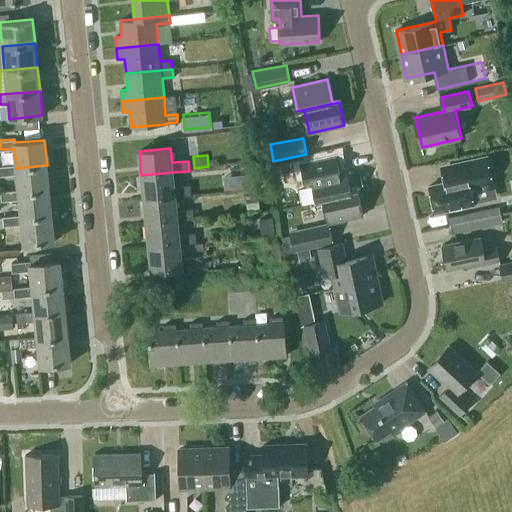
[(322,168),(320,155),(299,159),(301,172),(322,168)]
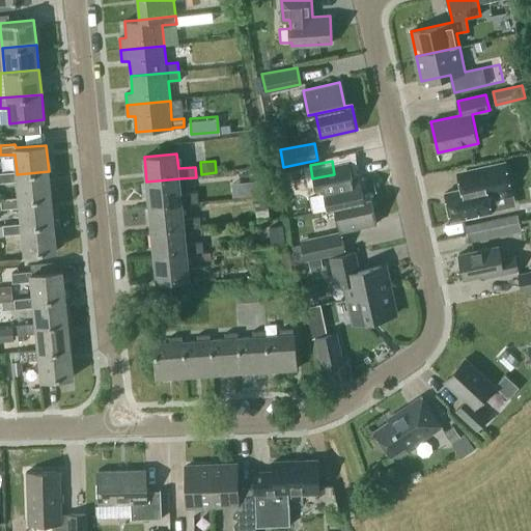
[(457,172),(462,189),(446,192),(452,221),(493,212),(488,194),(512,189),(506,162),(457,172)]
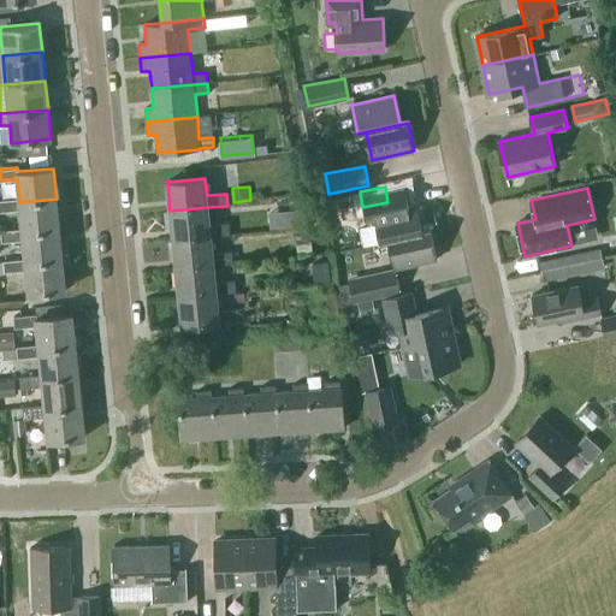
[(23,232),(59,229),(57,199),(19,202),(19,199),(0,200),(0,211),(21,209),(22,229),(23,232)]
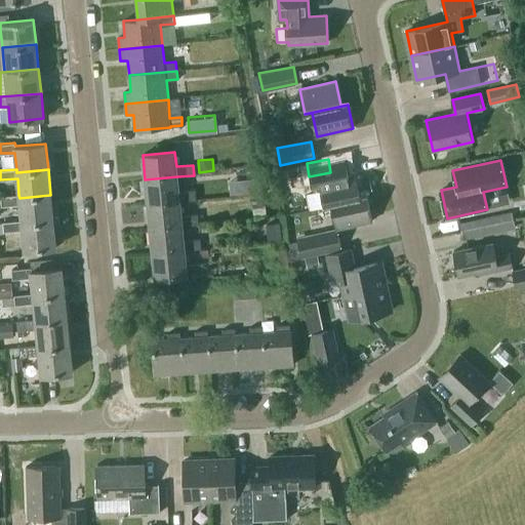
[(325,206),(368,196),(367,196),(361,197),(356,173),(319,182),(325,206)]
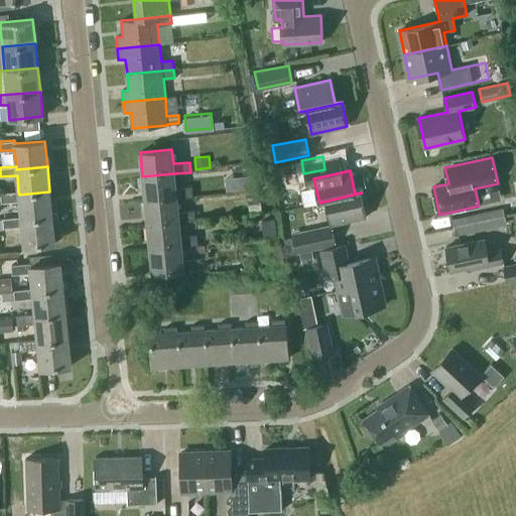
[(145,201),(176,198),(192,196),(191,186),(175,188),(174,173),(142,176),(145,201)]
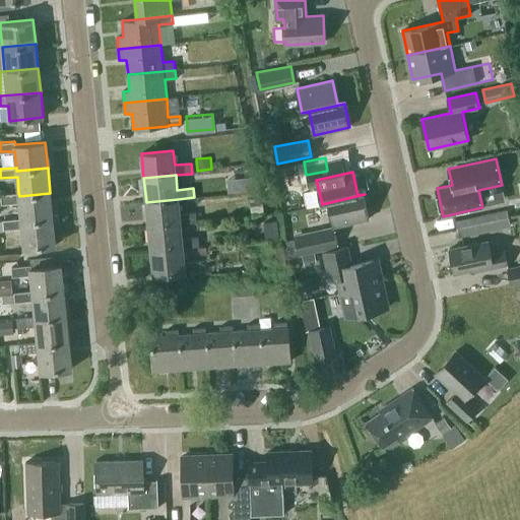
[(0,203),(1,204),(19,202),(21,219),(21,222),(53,219),(50,193),(19,196),(18,193),(0,194),(0,203)]
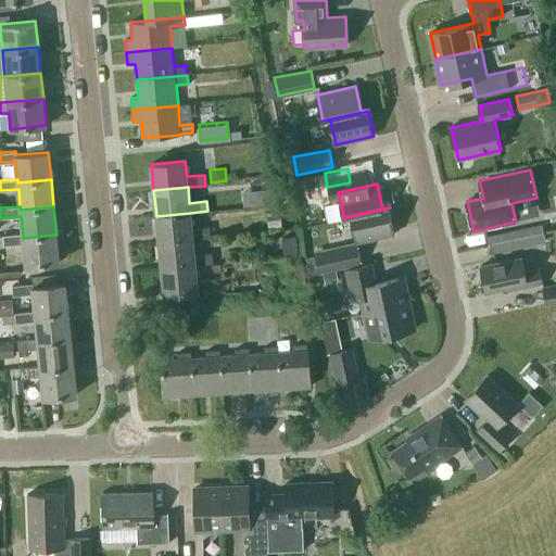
[(351,217),(356,242),(395,234),(390,207),(344,218),(351,217)]
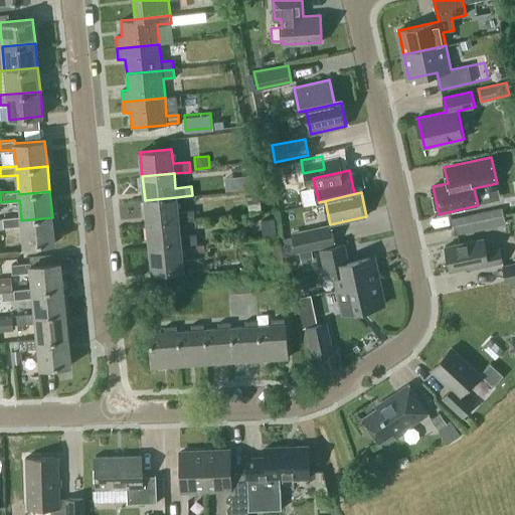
[(147,224),(179,221),(194,219),(193,210),(178,211),(176,197),(145,200),(147,224)]
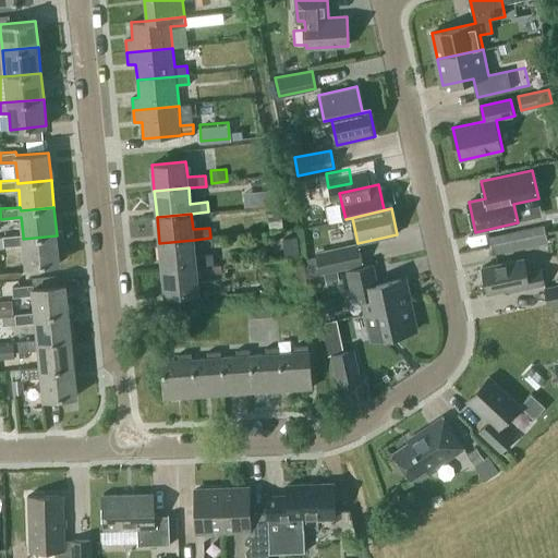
[(494,254),(548,239),(544,220),(489,235),(494,254)]
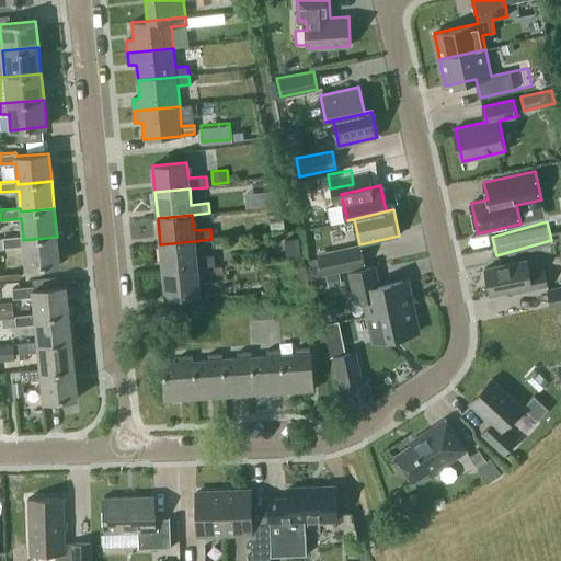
[(23,240),(23,237),(3,238),(4,247),(23,245),(25,267),(59,264),(57,237),(23,240)]
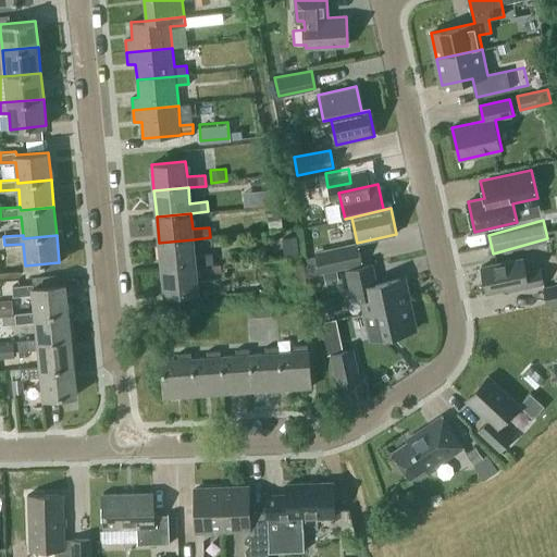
[(162,269),(196,265),(213,263),(212,252),(195,255),(194,239),(159,243),(162,269)]
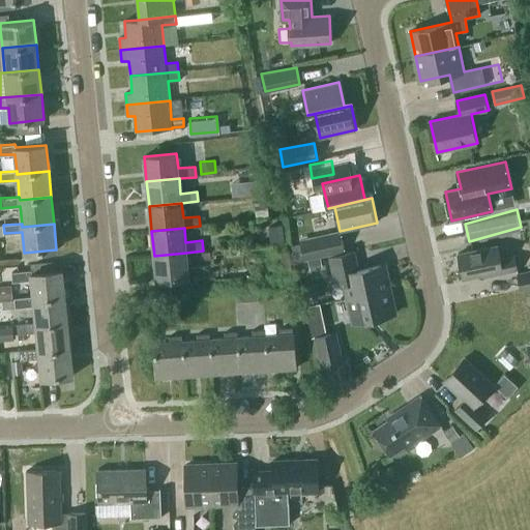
[(344,252),(340,231),(299,239),(303,260),(344,252)]
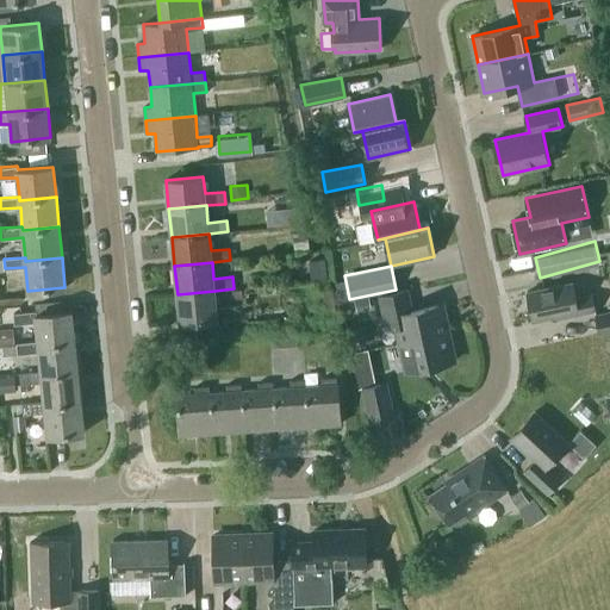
[(335,282),(340,302),(349,300),(344,280),(335,282)]
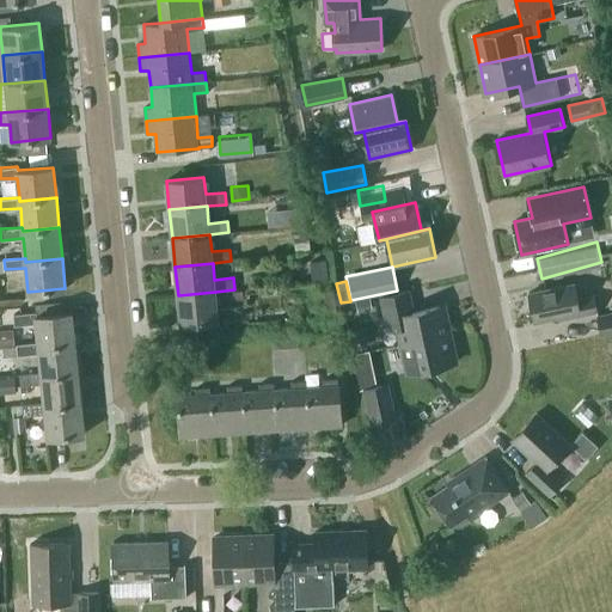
[(579,299),(575,283),(530,293),(536,322),(570,314),(570,317),(599,311),(595,295),(579,299)]
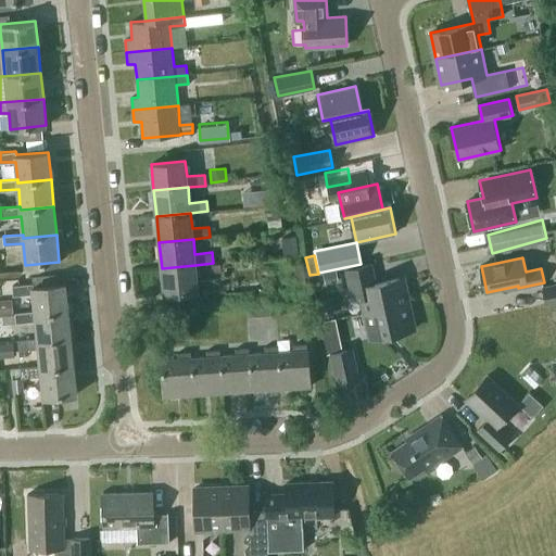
[(352,300),(362,298),(365,313),(411,303),(404,277),(377,282),(373,263),(345,269),(352,300)]
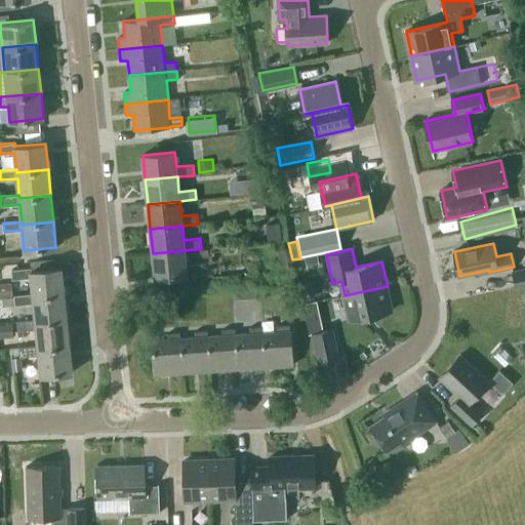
[(185,250),(153,253),(155,278),(188,275),(203,273),(202,264),(187,265),(185,250)]
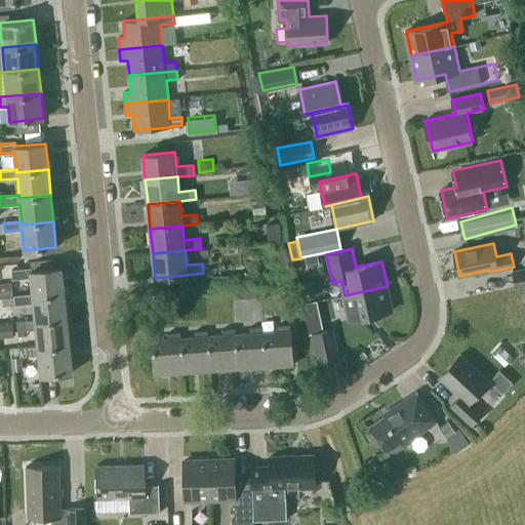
[(306,257),(308,267),(320,264),(318,255),(306,257)]
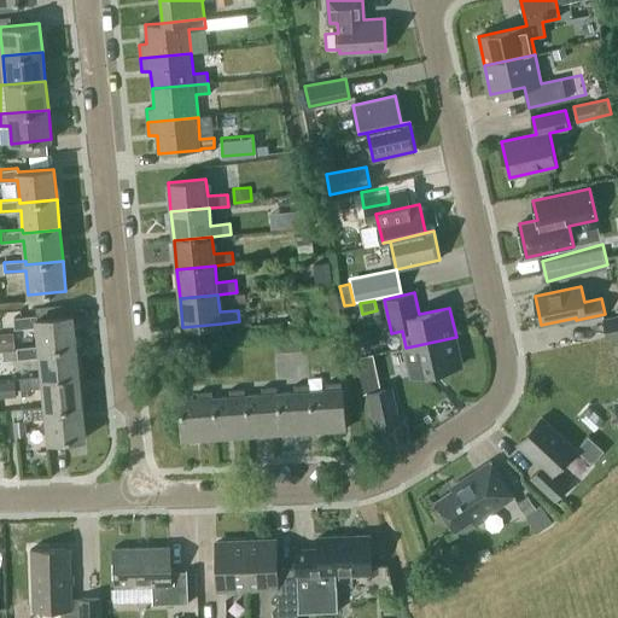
[(39,350),(76,345),(73,315),(36,319),(36,314),(13,316),(15,328),(36,326),(38,345),(39,350)]
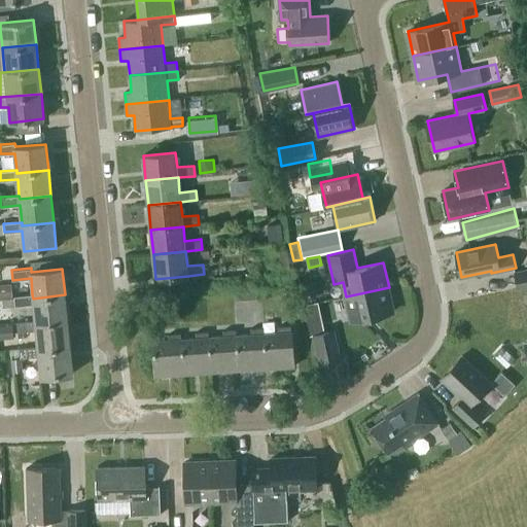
[(526,286),(526,268),(515,271),(518,288),(526,286)]
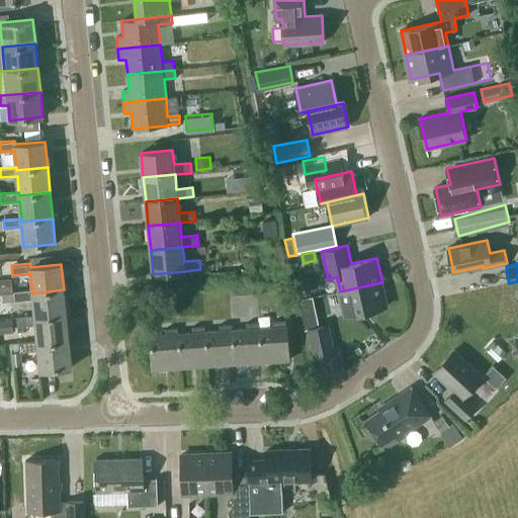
[(382,282),(340,291),(345,316),(387,307),(382,282)]
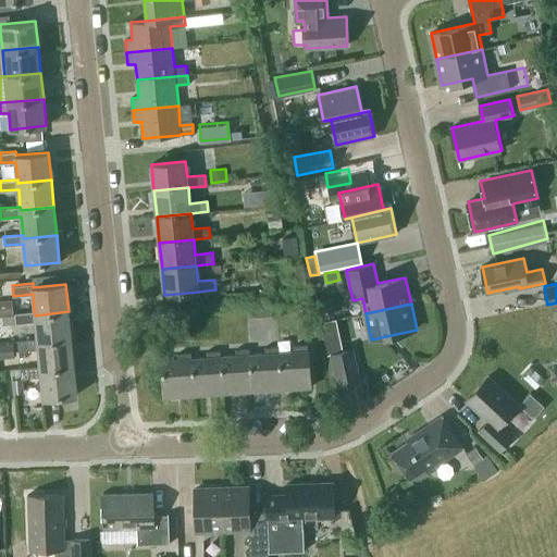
[(35,321),(37,338),(37,343),(71,338),(69,311),(35,316),(34,311),(1,314),(2,324),(35,321)]
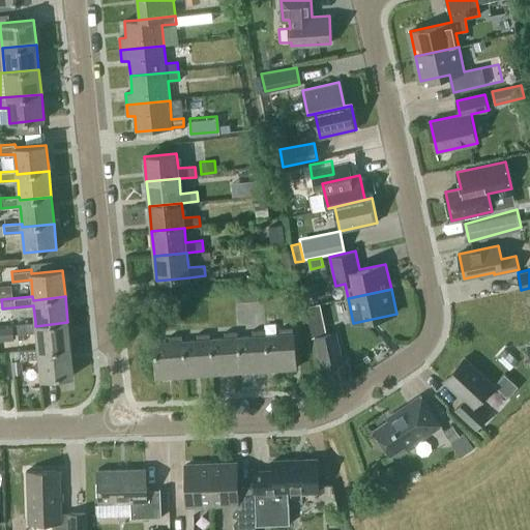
[(38,352),(70,348),(67,322),(35,326),(35,322),(17,324),(17,325),(18,333),(36,331),(38,348),(38,352)]
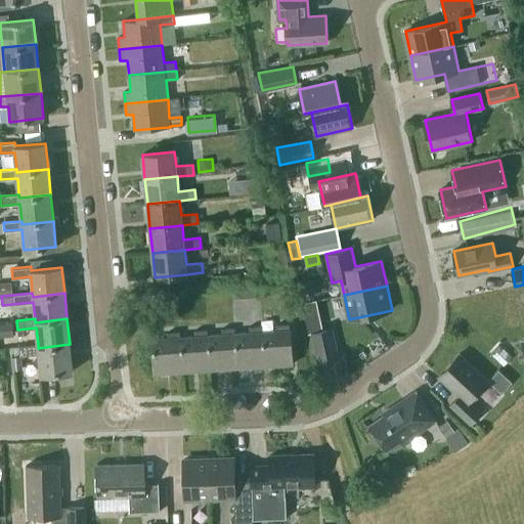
[(0,337),(14,336),(13,330),(17,330),(16,321),(0,322),(0,337)]
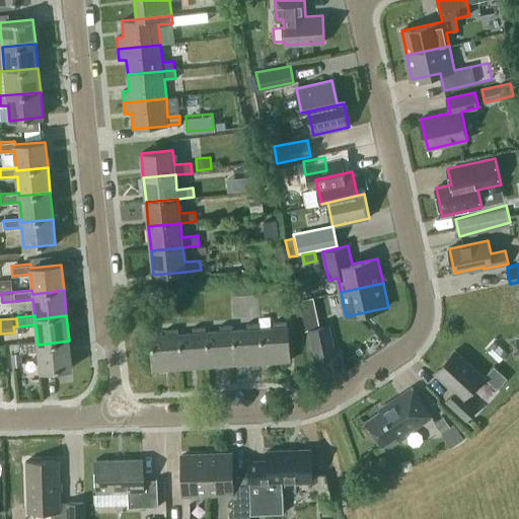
[(261,328),(263,363),(290,361),(288,326),(286,326),(285,321),(274,322),(274,327),(261,328)]
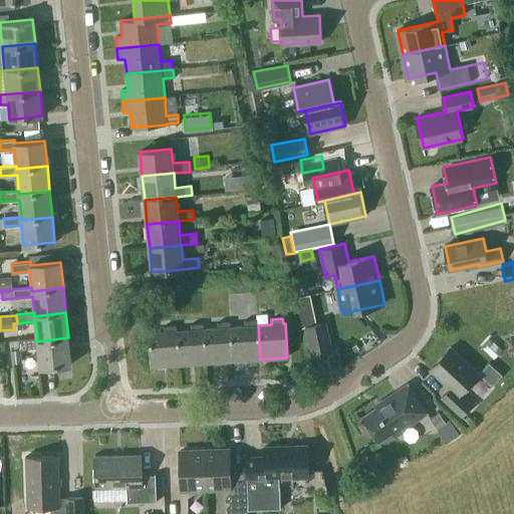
[(260,359),(258,325),(257,325),(256,320),(244,321),(245,326),(231,327),(233,361),(260,359)]
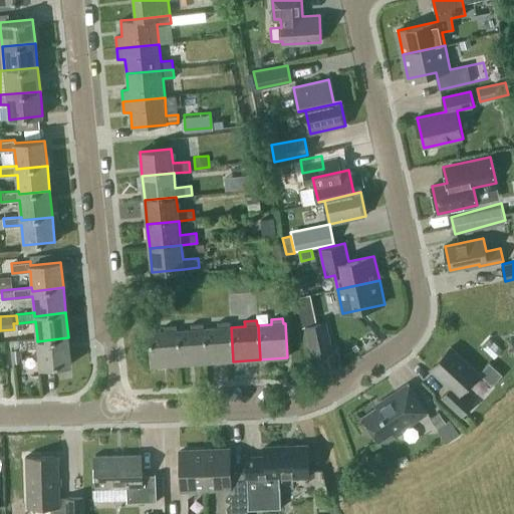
[(332,351),(326,320),(306,324),(312,355),(332,351)]
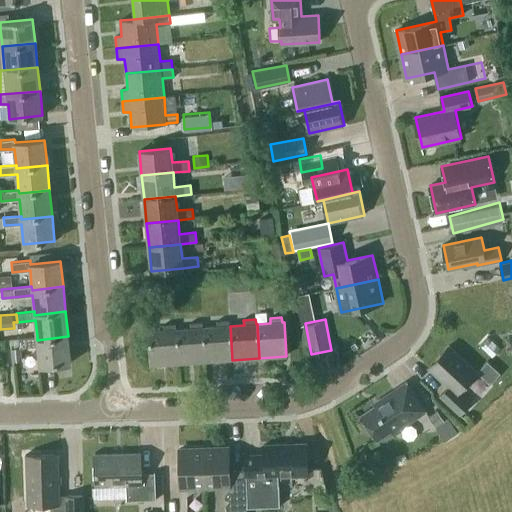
[(232,360),(230,326),(229,326),(228,321),(216,321),(216,327),(203,328),(205,361),(232,360)]
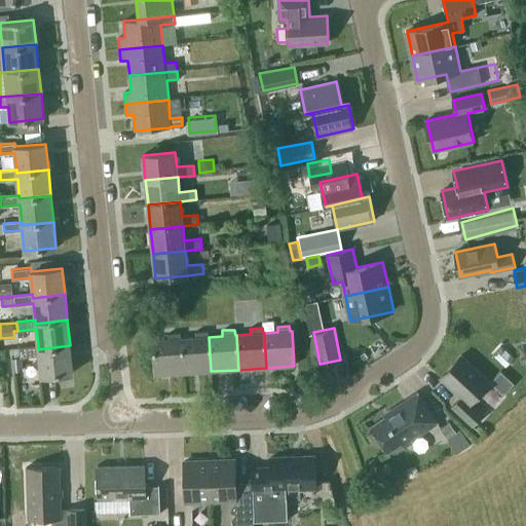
[(211,371),(209,337),(208,337),(208,332),(195,332),(195,337),(181,338),(183,373),(211,371)]
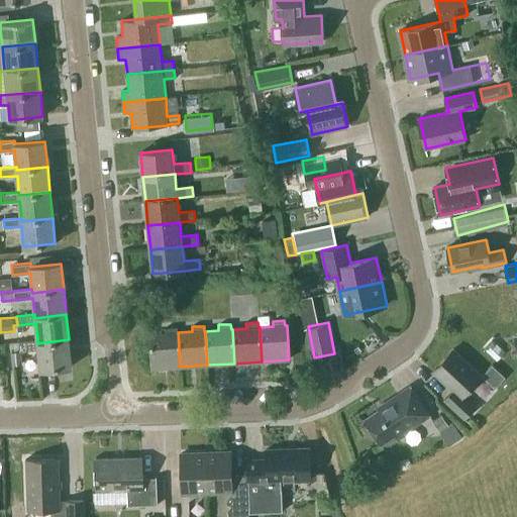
[(180,367),(178,332),(177,332),(177,327),(164,328),(165,333),(150,334),(152,369),(180,367)]
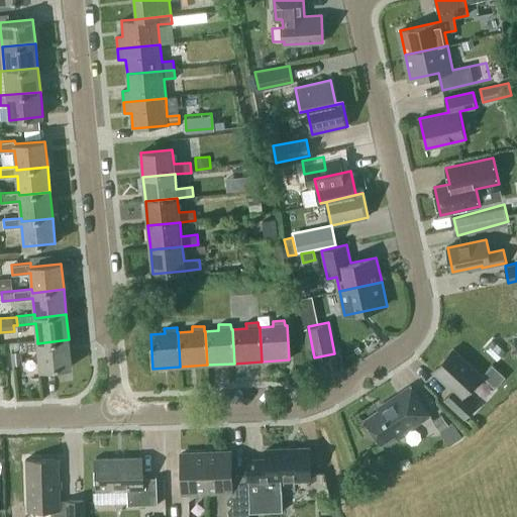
[(37,339),(19,341),(13,341),(14,351),(38,348),(40,369),(72,366),(69,339),(37,343),(37,339)]
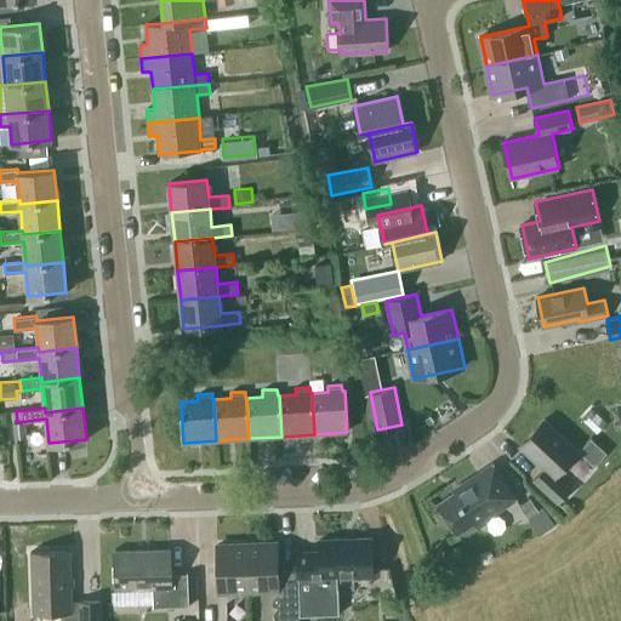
[(535,479),(559,503),(573,489),(557,476),(580,451),(546,419),(520,445),(545,468),(535,479)]
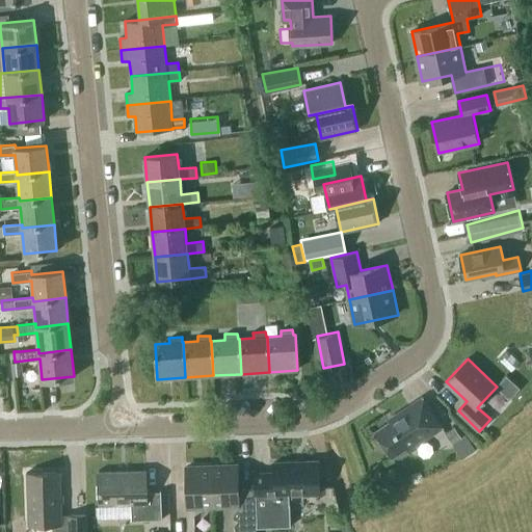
[(23,374),(21,362),(11,363),(12,375),(23,374)]
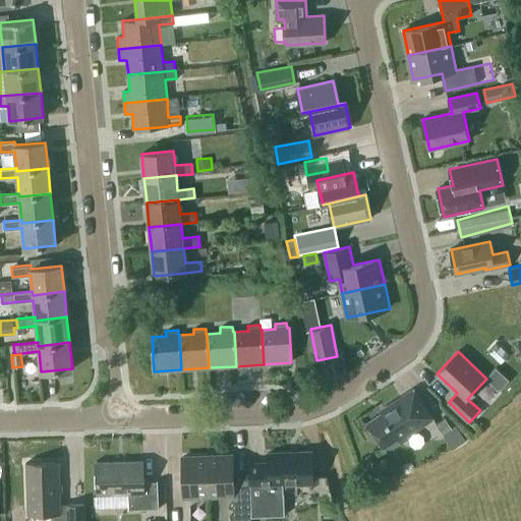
[(367,422),(385,448),(399,439),(400,441),(435,418),(414,389),(389,405),(391,407),(367,422)]
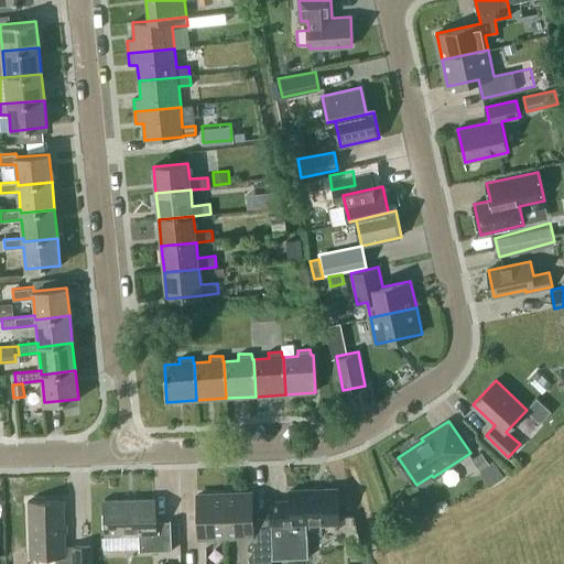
[(494,459),(489,463),(481,451),(472,457),(490,486),(505,476),(494,459)]
